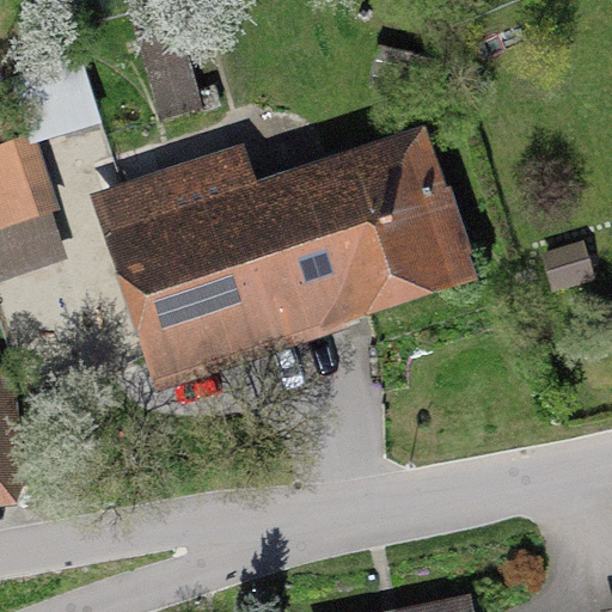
[(78,31),(129,17),(159,123),(183,117),(204,110),(173,0),(80,0),(69,4),(78,31)]
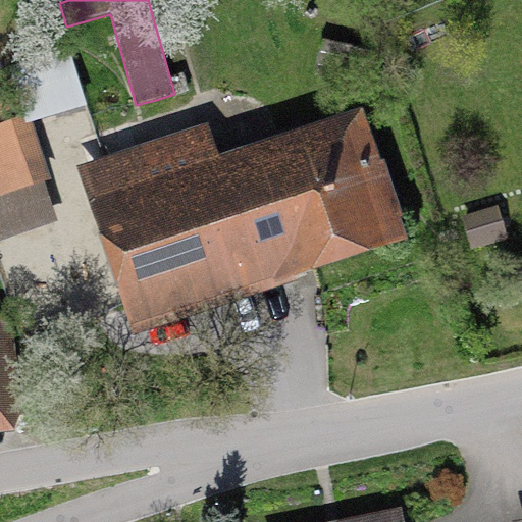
[(19,98),(0,103),(0,238),(57,219),(45,181),(52,179),(44,153),(34,122),(88,104),(61,23),(0,43),(0,71),(9,68),(19,98)]
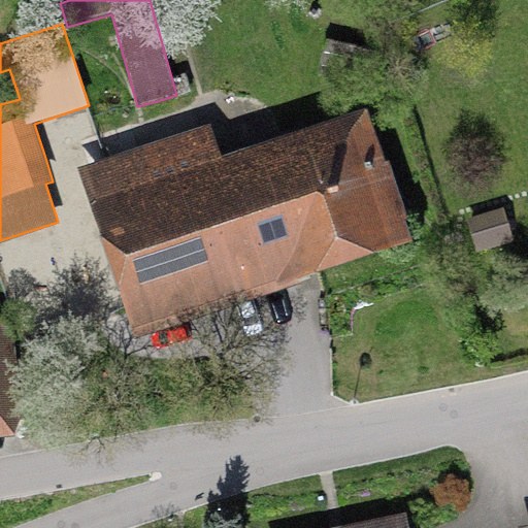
[(290,283),(416,239),(369,105),(221,156),(209,124),(78,169),(135,335),(290,283)]
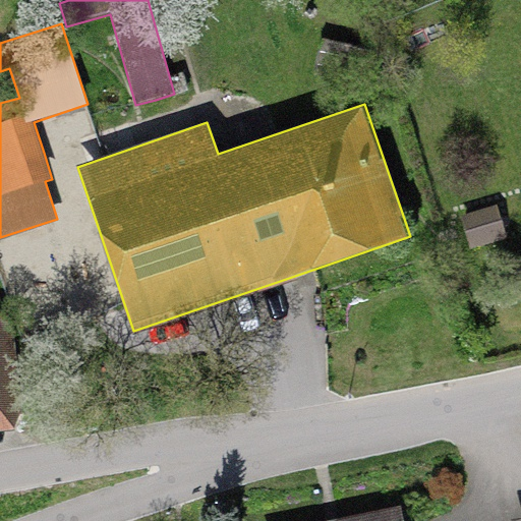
[(0,429),(25,427),(13,308),(0,308),(0,429)]
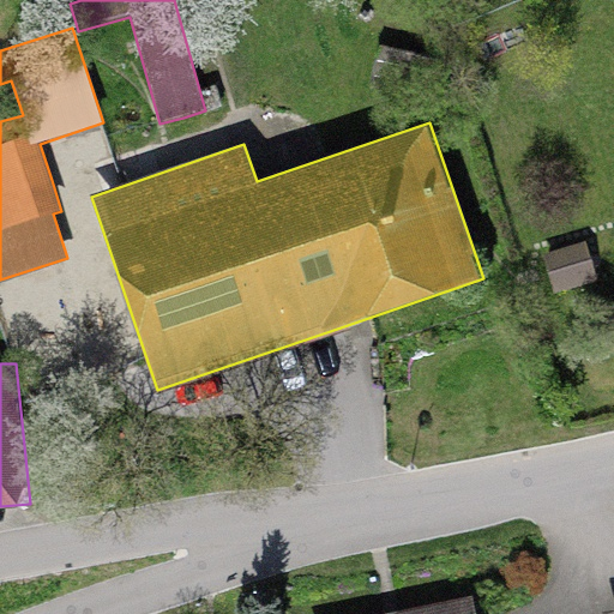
[(387,613),(475,613),(473,596),(395,613),(387,613)]
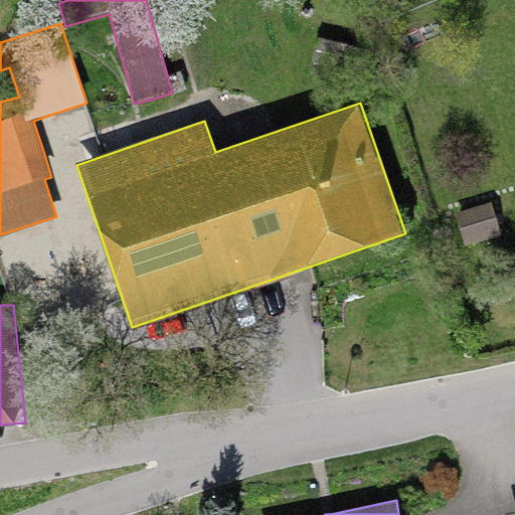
All buildings are outlined.
